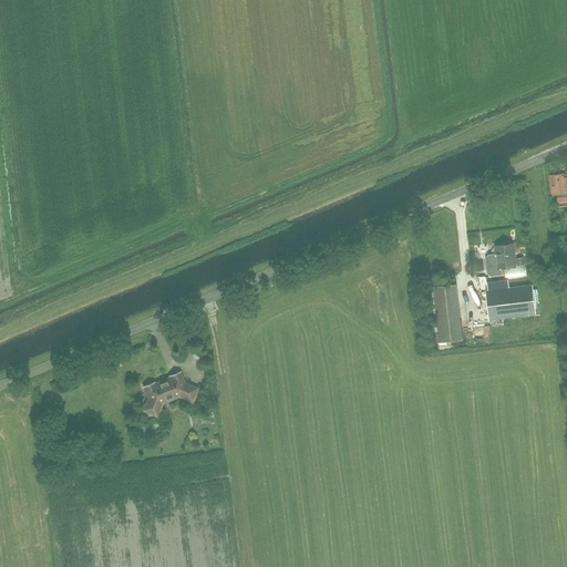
[(559,206),(566,205),(566,177),(564,178),(564,174),(549,175),(552,194),(558,193),(559,206)]
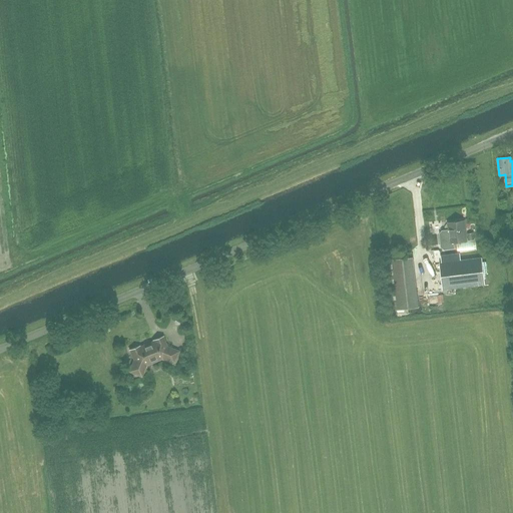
[(451,242),(466,241),(464,220),(448,222),(451,242)]
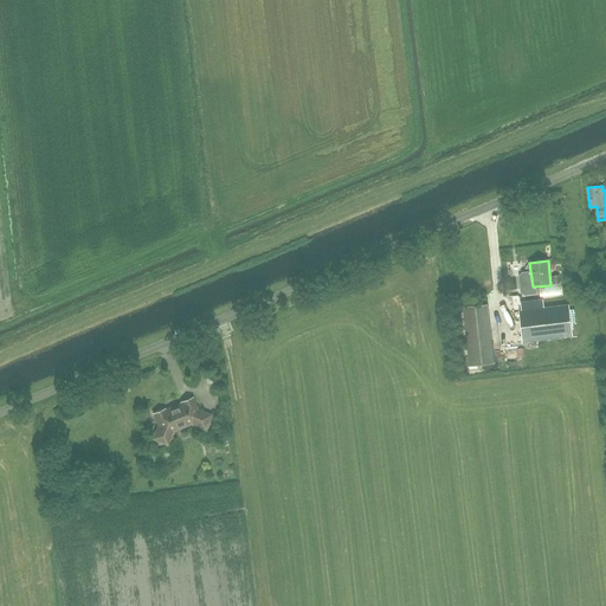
[(546,297),(567,296),(566,287),(545,288),(546,297)]
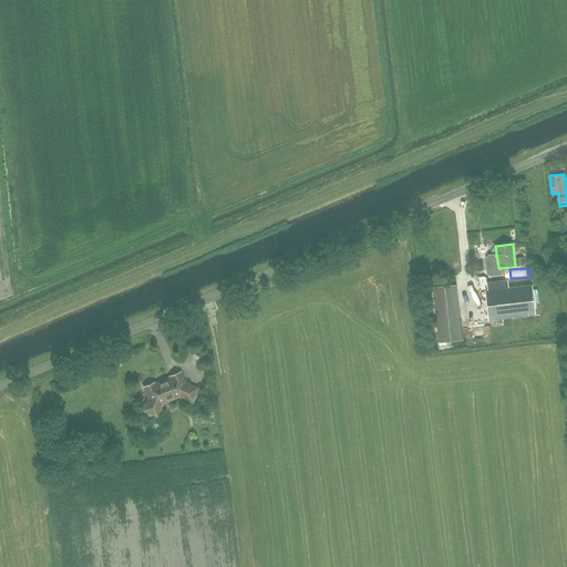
[(432,343),(462,340),(456,285),(425,288),(432,343)]
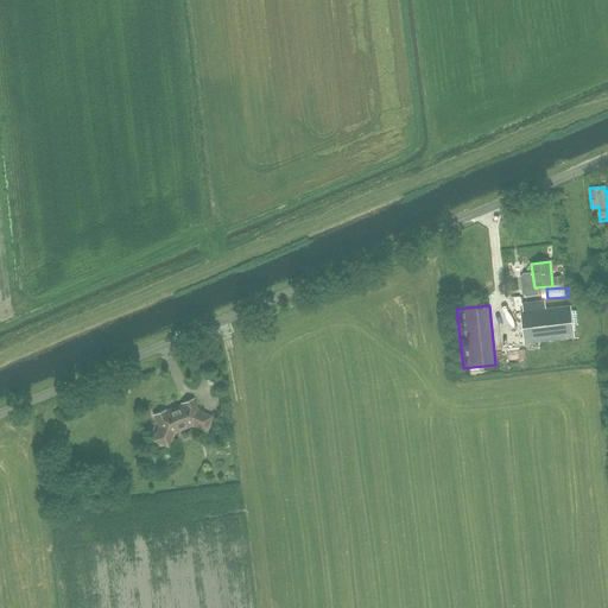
[(526,342),(574,336),(570,308),(523,312),(526,342)]
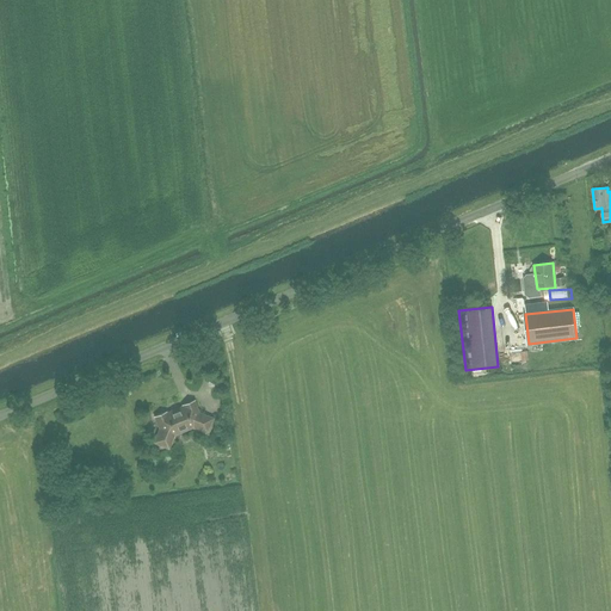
[(165,446),(170,445),(172,438),(172,436),(179,432),(178,431),(191,426),(207,432),(211,419),(198,413),(193,401),(193,400),(183,405),(183,406),(184,405),(185,408),(178,411),(177,409),(172,412),(173,413),(166,415),(165,413),(166,413),(165,412),(155,417),(161,431),(159,432),(156,439),(158,444),(165,446)]
